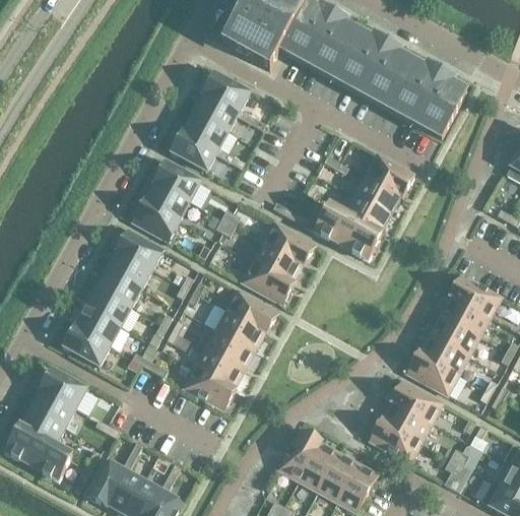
[(284,42),(435,124),(446,130),(466,92),(452,85),(453,81),(444,76),(445,74),(438,70),(437,72),(427,67),(425,70),(398,55),(400,52),(390,47),(391,45),(384,41),(383,43),(374,38),(372,41),(345,25),(346,22),(337,17),(338,15),(331,11),(330,13),(320,8),(318,11),(306,4),(308,0),(248,0),(223,44),(269,69),(284,42)]
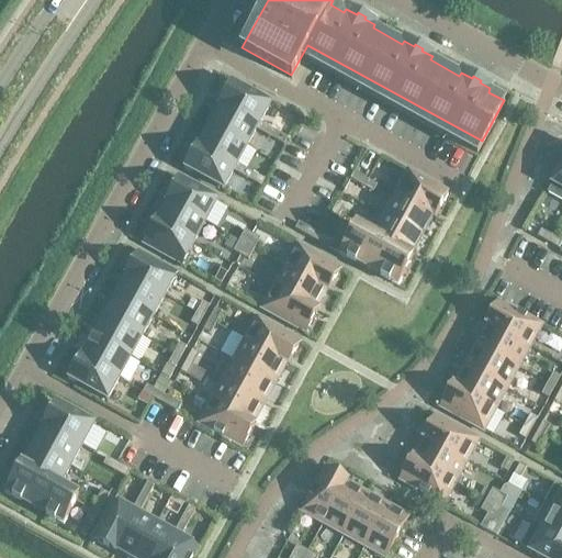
[(218,102),(221,103),(257,124),(259,120),(269,101),(231,80),(218,102)]
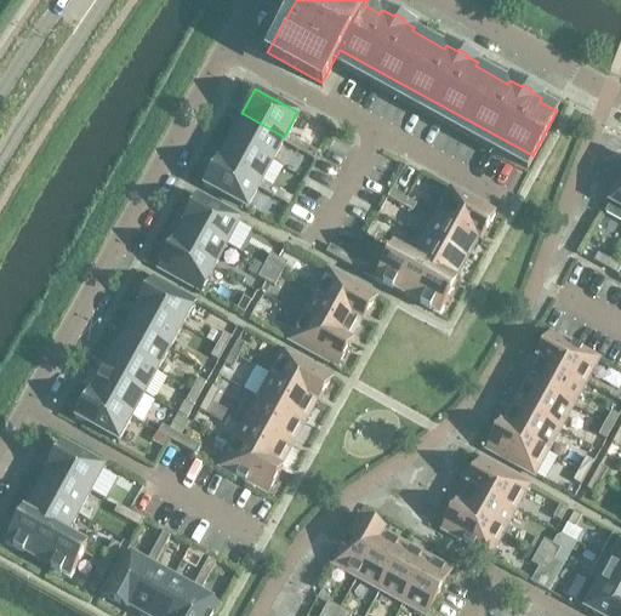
[(244,114),(232,136),(272,159),(283,140),(284,137),(244,114)]
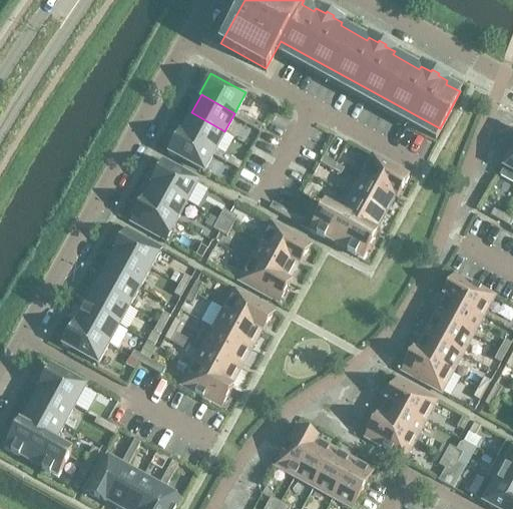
[(249,116),(236,109),(234,113),(233,115),(246,122),(249,116)]
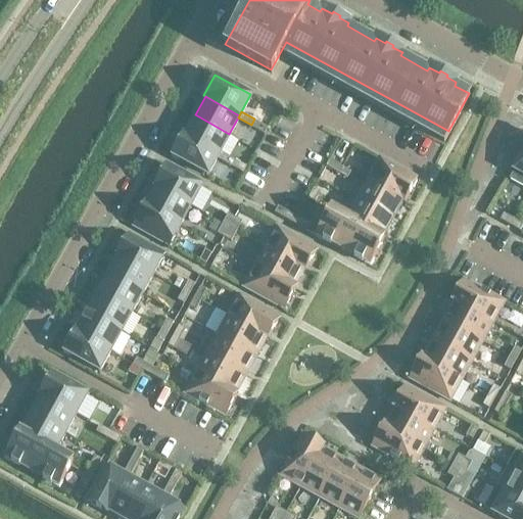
[(195,114),(185,133),(219,152),(221,149),(229,134),(195,114)]
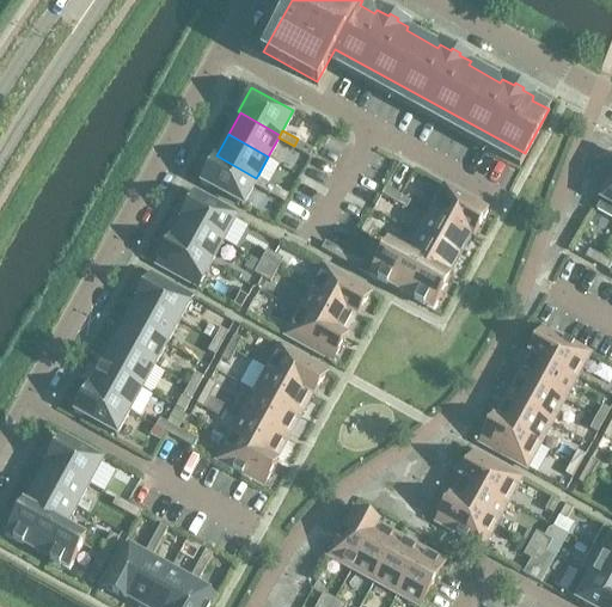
[(312,146),(298,139),(294,146),(308,154),(312,146)]
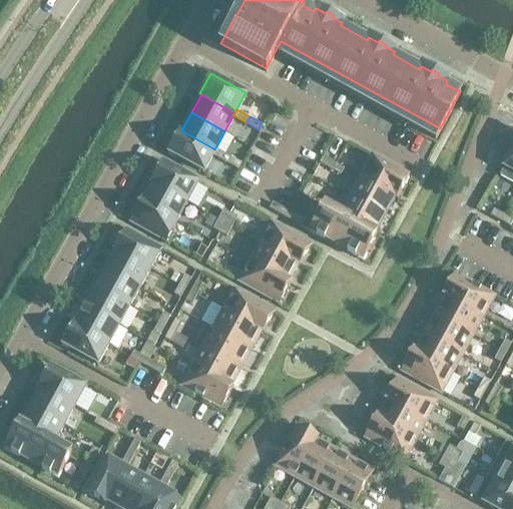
[(214,149),(181,130),(179,129),(168,150),(203,169),(212,152),(214,149)]
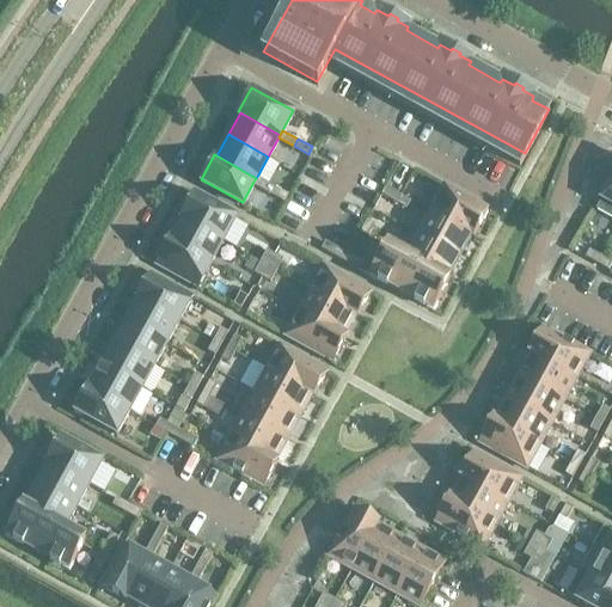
[(258,175),(256,178),(254,182),(269,190),(273,183),(258,175)]
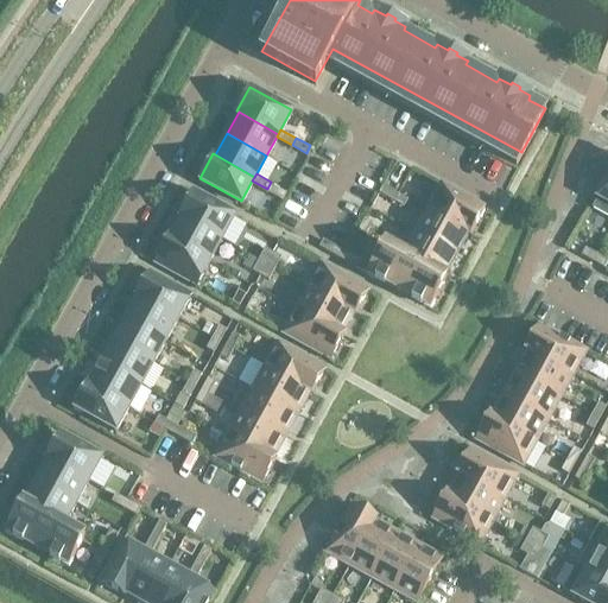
[(607,214),(607,173),(591,205),(607,214)]
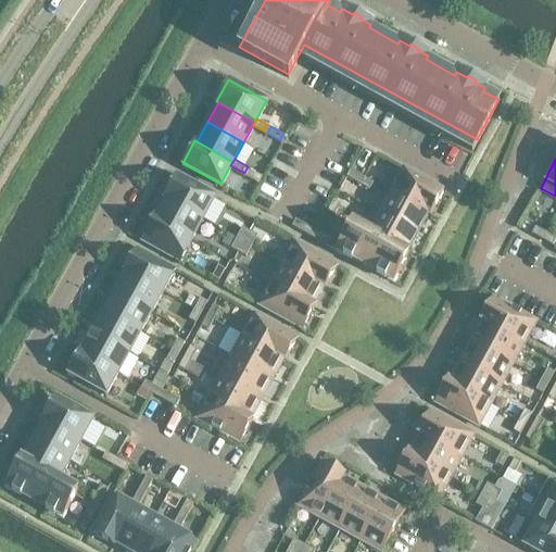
[(262,174),(248,166),(244,173),(257,180),(262,174)]
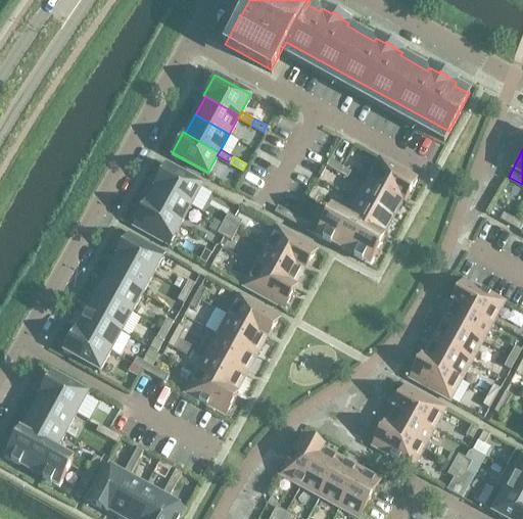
[(325,163),(336,170),(339,162),(329,157),(325,163)]
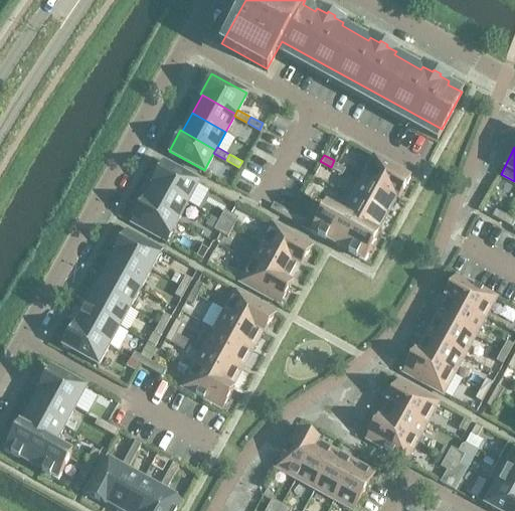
[(374,157),(362,177),(395,196),(397,197),(409,176),(374,157)]
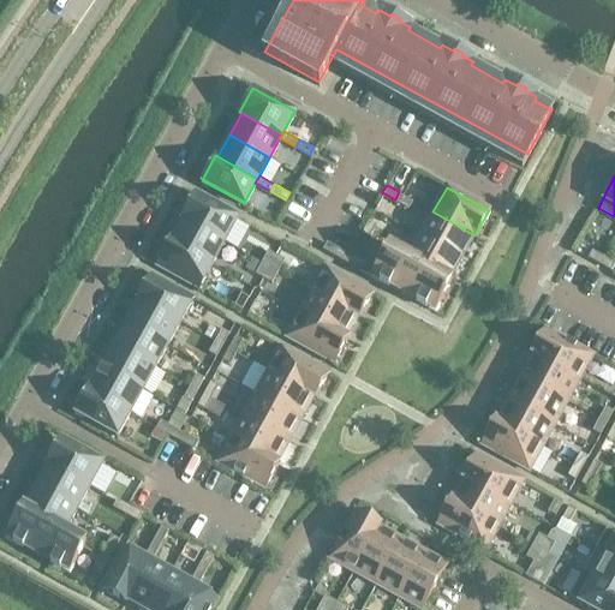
[(399,191),(395,199),(407,207),(412,198),(399,191)]
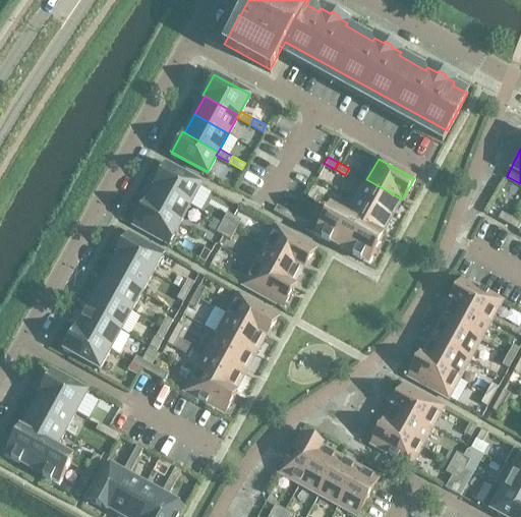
[(154,184),(156,185),(189,204),(200,182),(165,163),(154,184)]
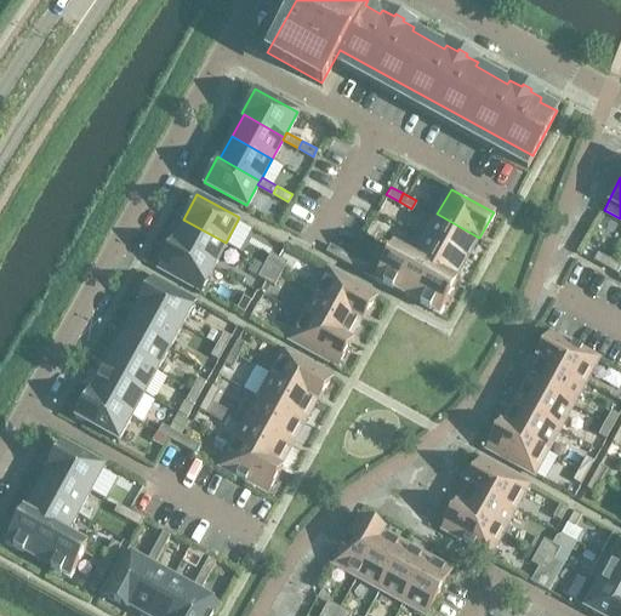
[(437,214),(425,235),(465,257),(477,237),(437,214)]
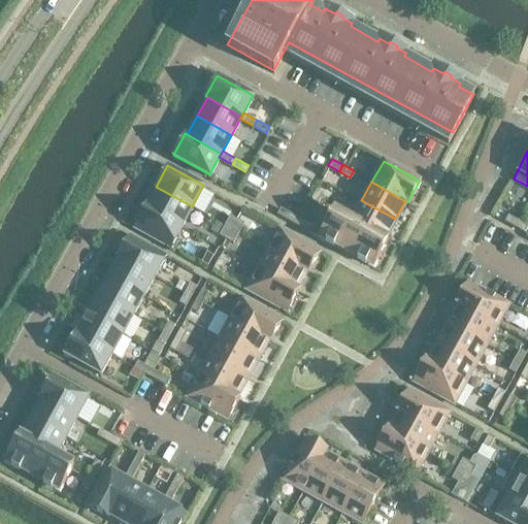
[(158,188),(147,205),(183,224),(192,206),(158,188)]
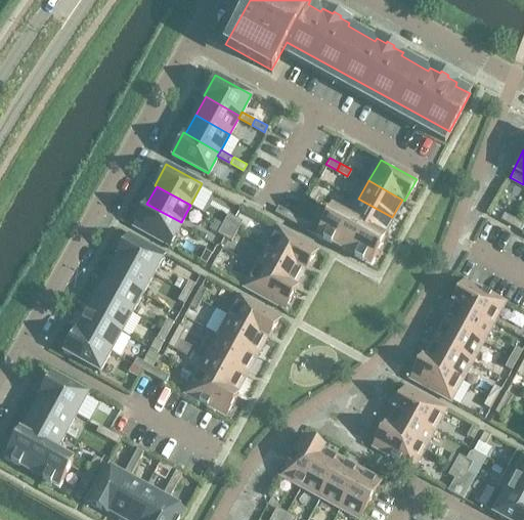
[(308,197),(314,200),(320,189),(313,186),(308,197)]
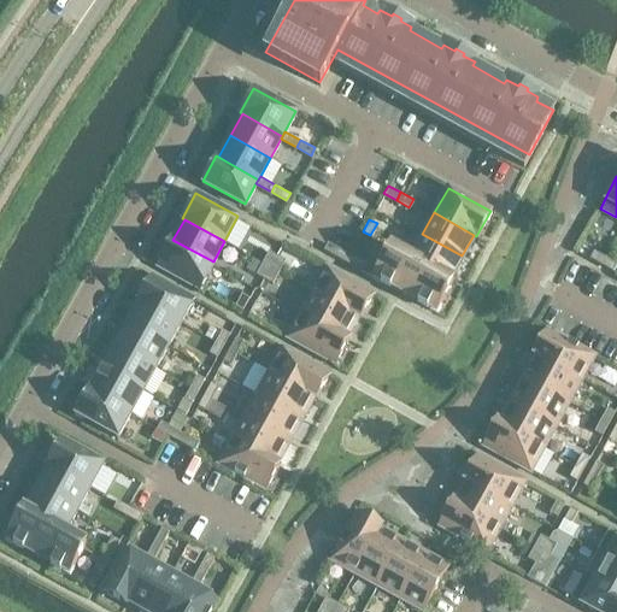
[(422,234),(410,256),(451,277),(462,256),(422,234)]
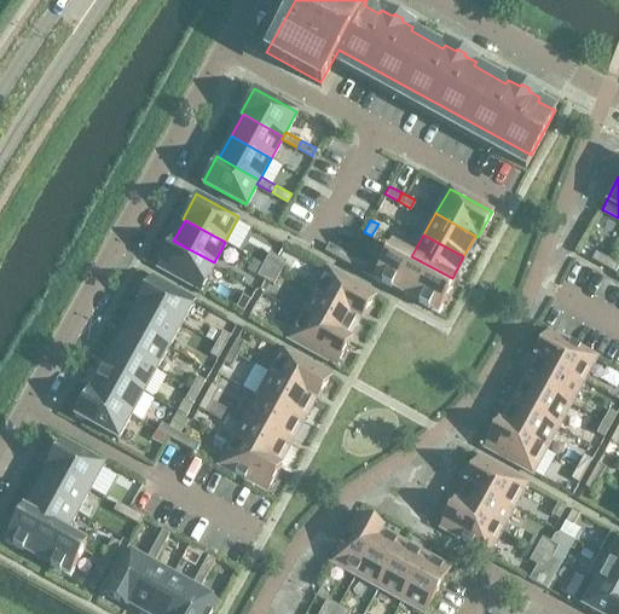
[(214,262),(173,241),(171,239),(157,264),(200,288),(214,262)]
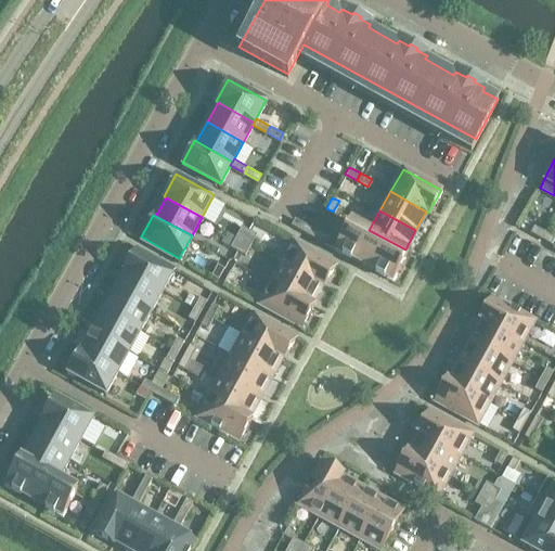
[(302,229),(306,222),(295,216),(291,222),(302,229)]
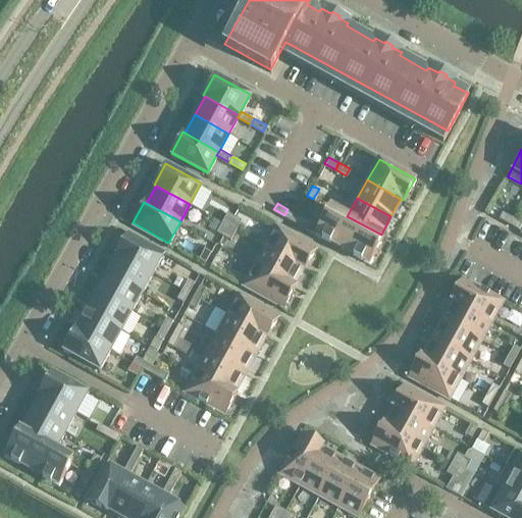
[(381,235),(347,216),(329,207),(315,232),(369,262),(383,237),(381,235)]
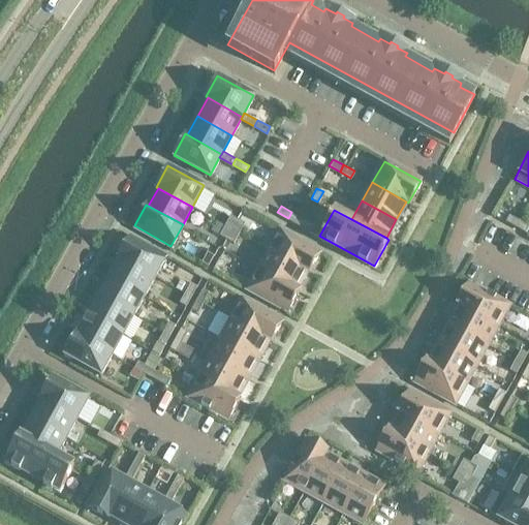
[(299,224),(303,217),(291,212),(288,218),(299,224)]
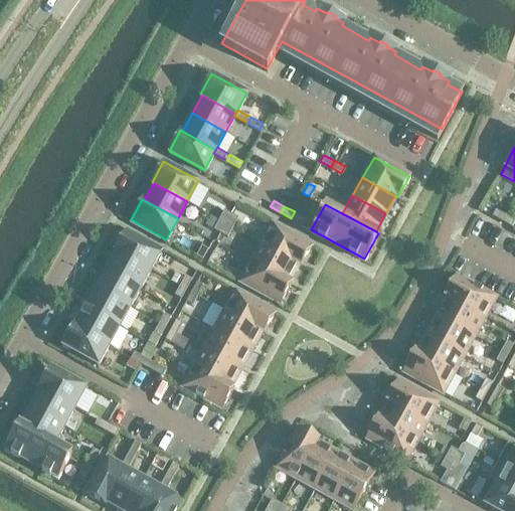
[(492,214),(501,219),(505,212),(495,207),(492,214)]
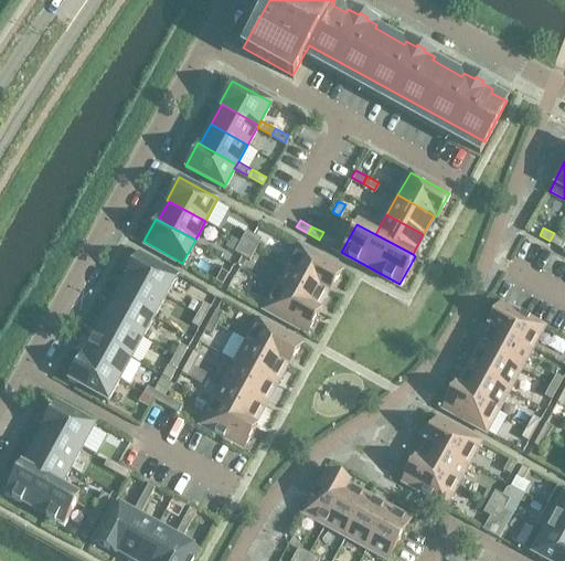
[(246,229),(240,239),(247,243),(253,233),(246,229)]
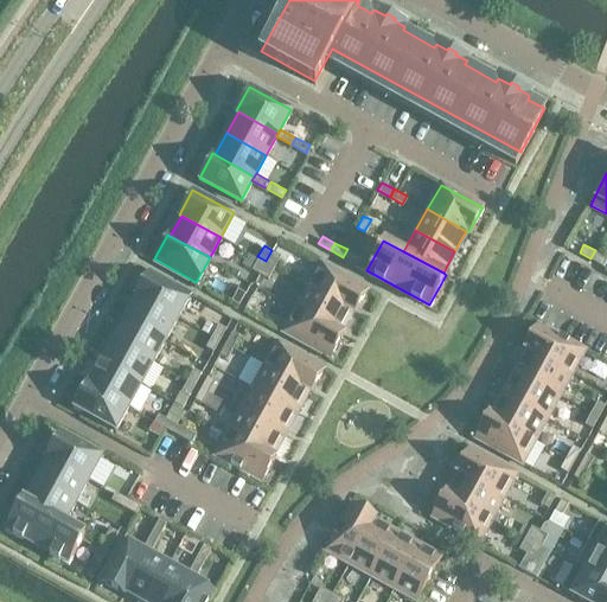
[(359,256),(347,249),(343,257),(356,263),(359,256)]
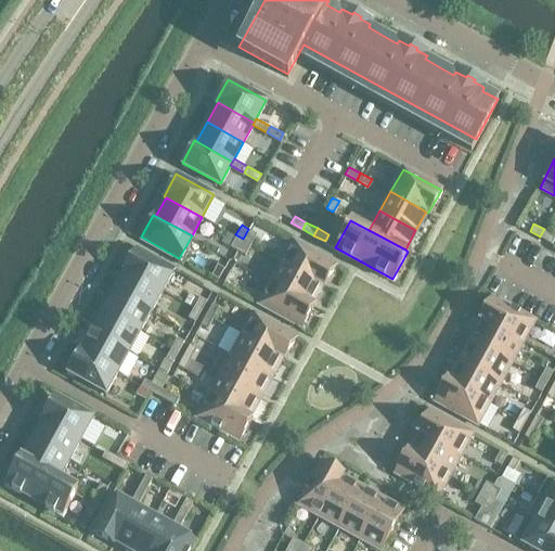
[(248,229),(243,239),(250,243),(256,232),(248,229)]
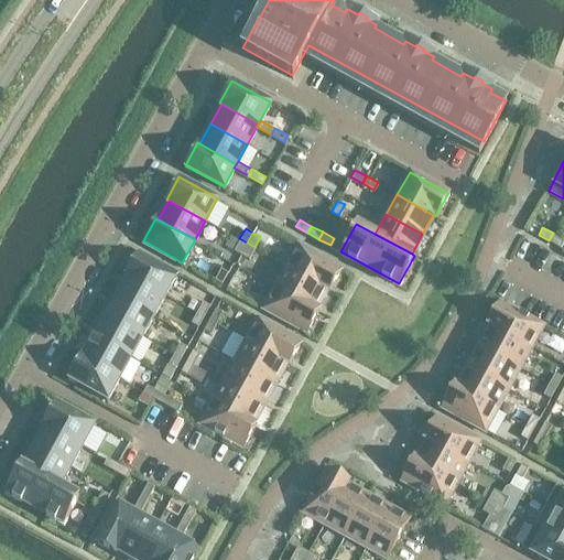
[(553,233),(549,240),(560,246),(563,239),(553,233)]
